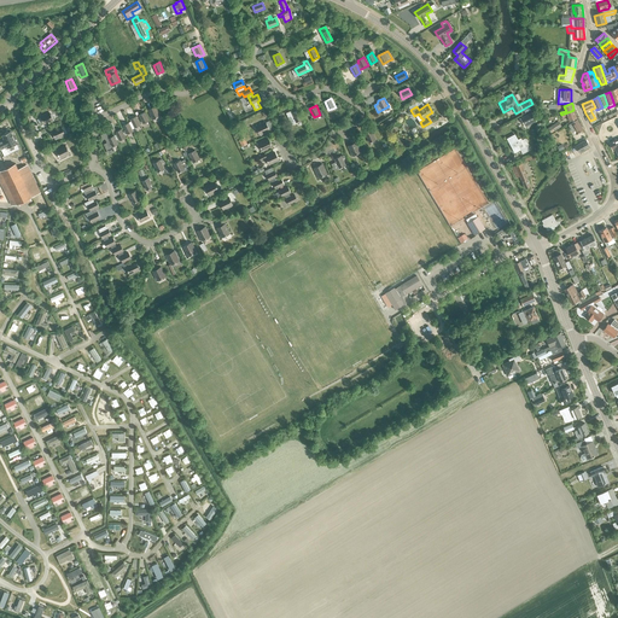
[(149,111),(152,118),(161,115),(157,106),(149,111)]
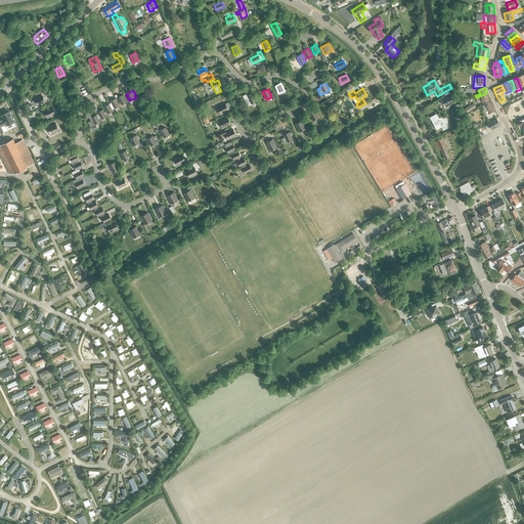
[(248,96),(251,103),(257,101),(253,93),(248,96)]
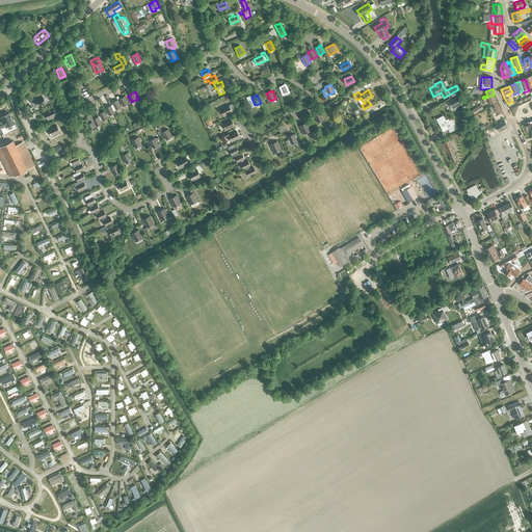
[(491,96),(483,99),(484,101),(488,99),(490,104),(497,102),(494,95),(491,96)]
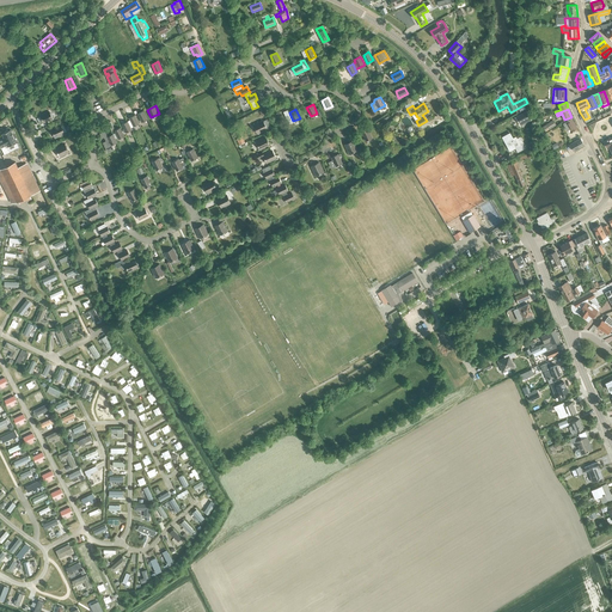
[(293,121),(289,112),(288,110),(283,112),(288,123),(293,121)]
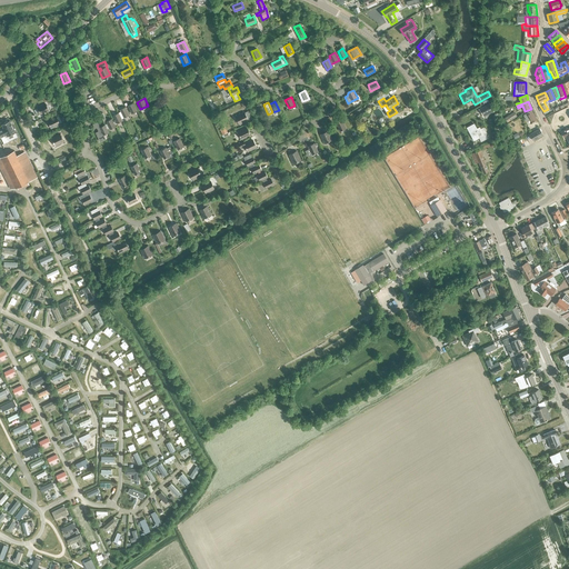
[(128,106),(132,113),(137,111),(133,103),(128,106)]
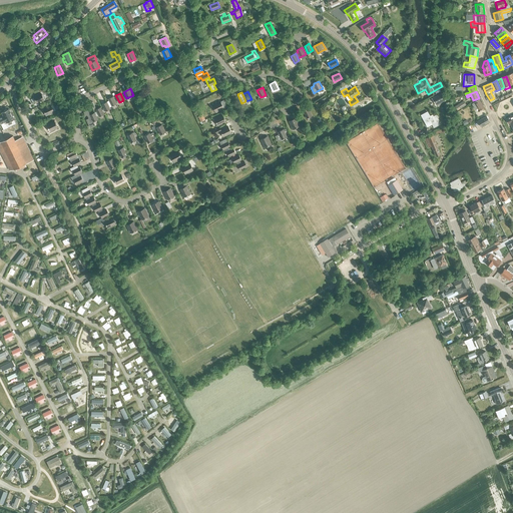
[(432,98),(435,103),(444,98),(441,93),(432,98)]
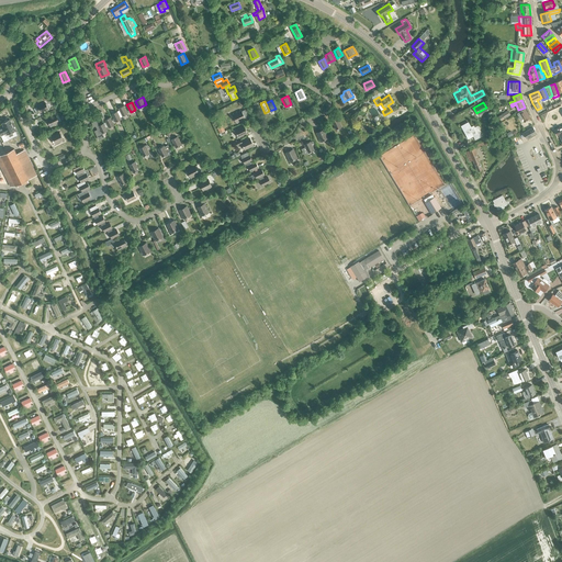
[(36,107),(40,113),(48,109),(45,103),(36,107)]
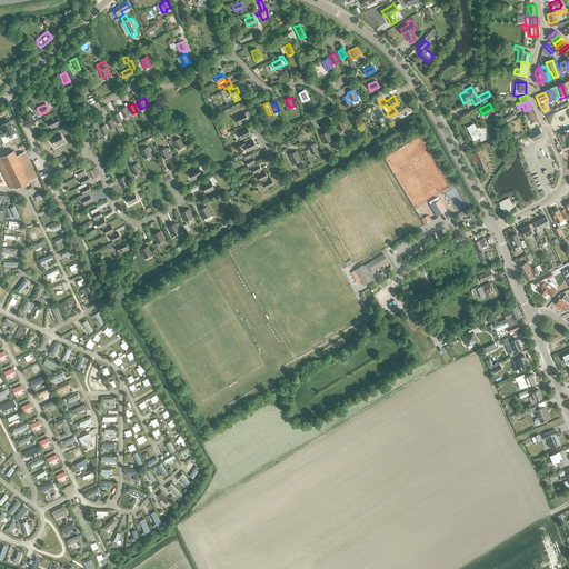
[(119,113),(120,117),(123,116),(123,118),(129,115),(126,107),(120,110),(121,112),(119,113)]
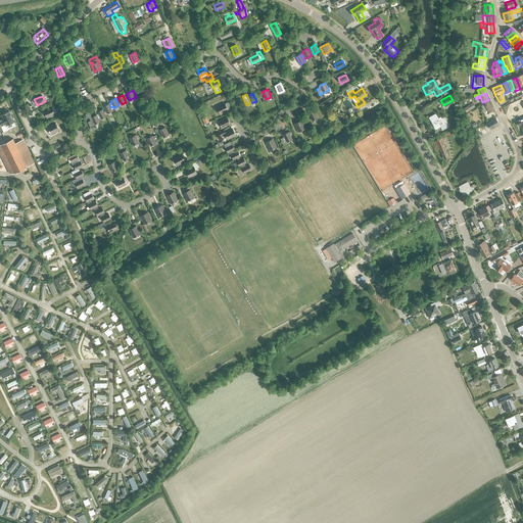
[(487,109),(488,112),(493,109),(489,101),(484,104),(481,106),(482,108),(484,111),(487,109)]
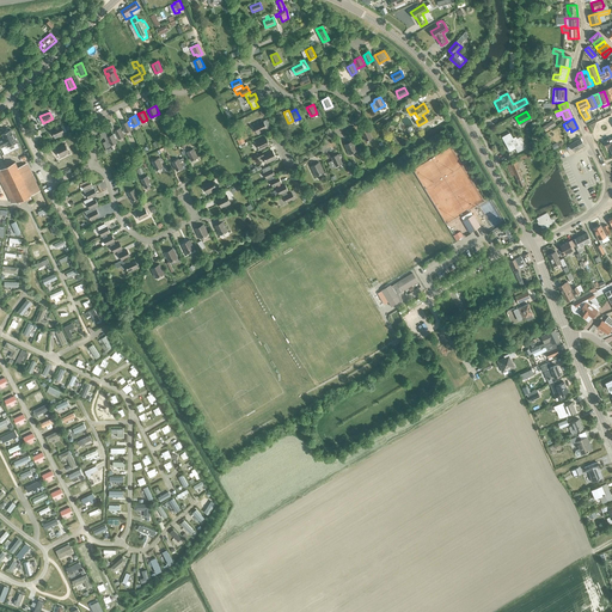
[(254,124),(258,133),(267,129),(262,121),(254,124)]
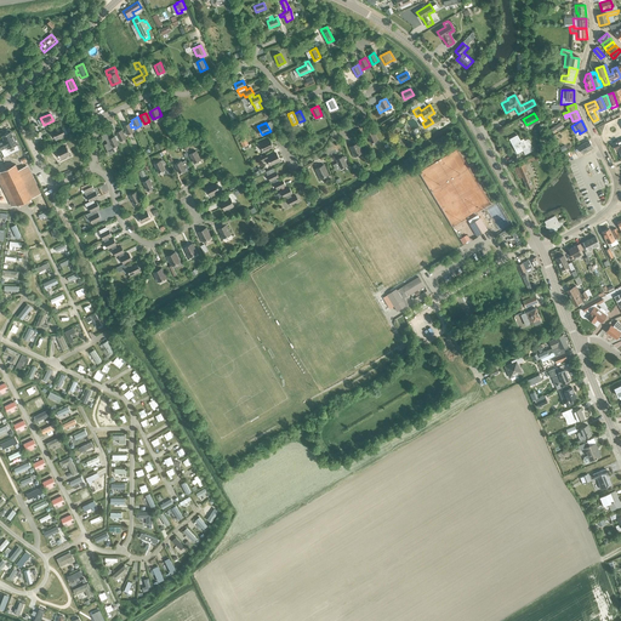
[(134,132),(131,127),(130,124),(124,126),(127,135),(134,132)]
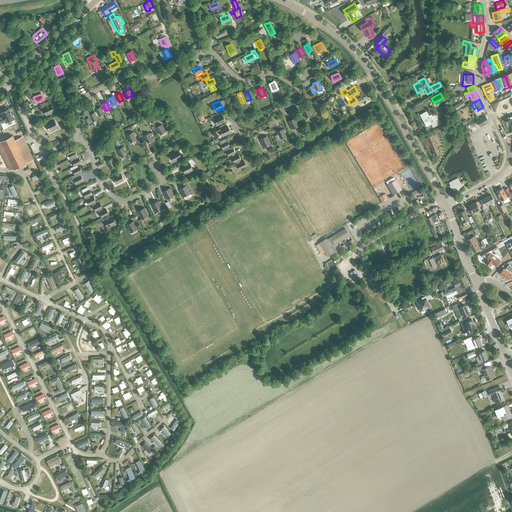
[(50,105),(43,108),(47,115),(53,112),(53,111),(55,110),(53,105),(51,106),(50,105)]
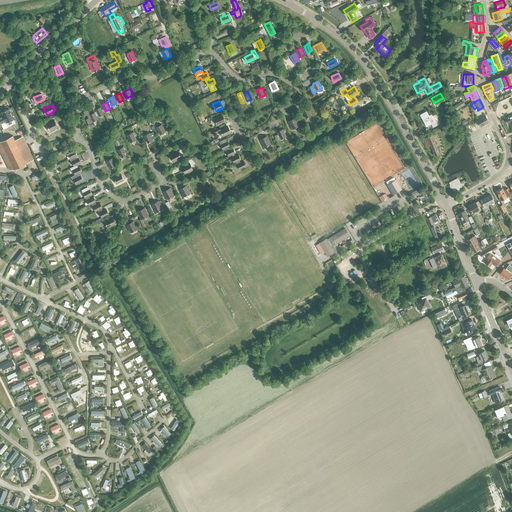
[(96,109),(99,116),(104,114),(100,107),(96,109)]
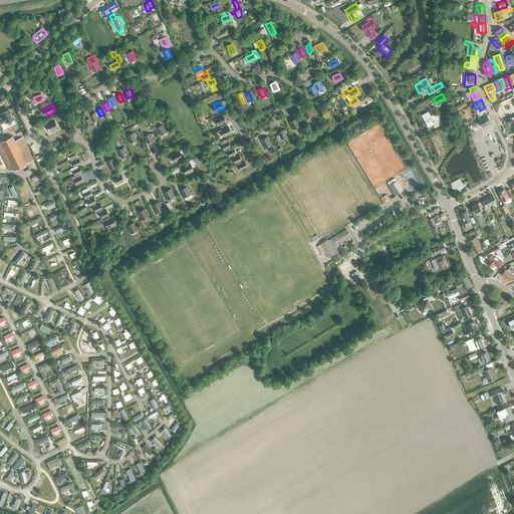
[(6,123),(14,119),(9,108),(7,109),(6,109),(3,110),(3,111),(1,112),(3,116),(1,117),(1,116),(0,116),(0,123),(0,124),(1,123),(3,130),(8,126),(6,123)]
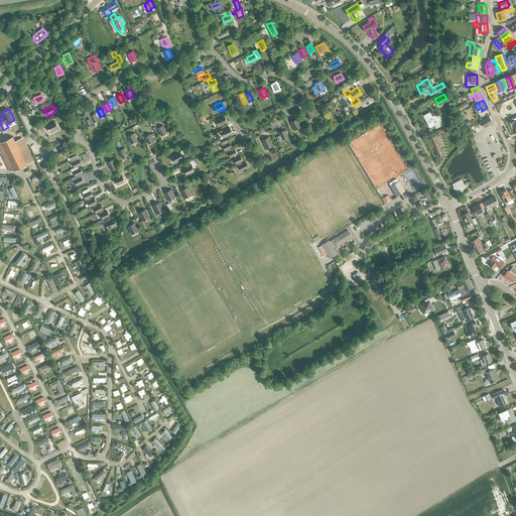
[(304,111),(308,119),(313,116),(310,109),(304,111)]
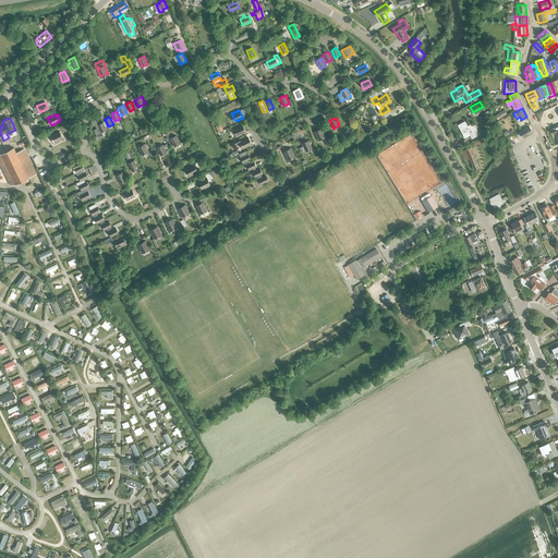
[(102,122),(98,124),(96,120),(91,122),(93,126),(95,125),(96,129),(94,130),(98,138),(104,136),(102,132),(107,130),(102,122)]
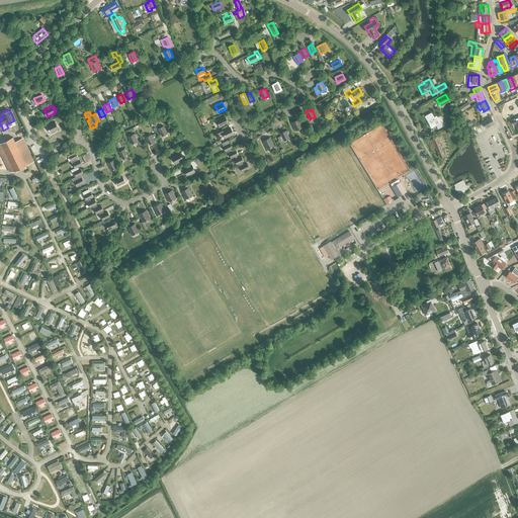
[(435,115),(433,117),(430,112),(425,115),(426,118),(425,118),(430,127),(435,125),(437,128),(443,125),(441,121),(439,122),(435,115)]
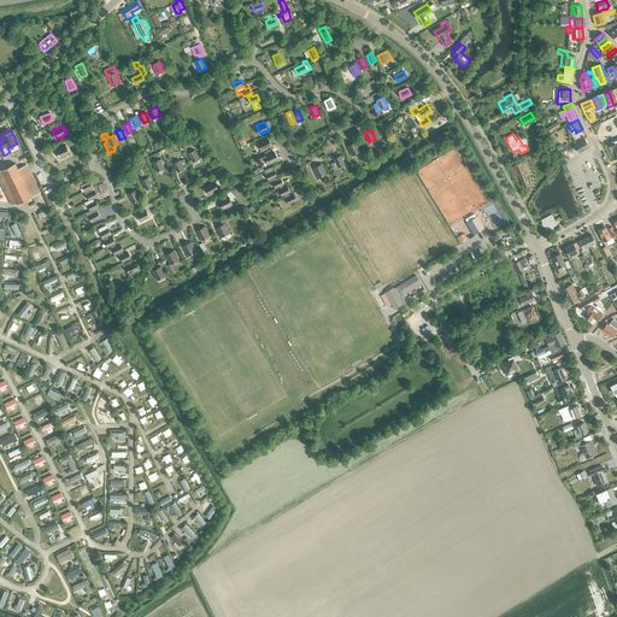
[(259,142),(263,151),(271,147),(266,139),(259,142)]
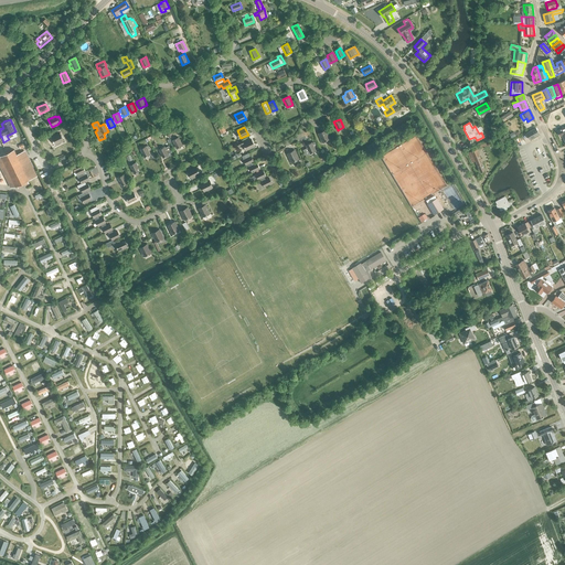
[(525,134),(529,139),(539,134),(535,128),(525,134)]
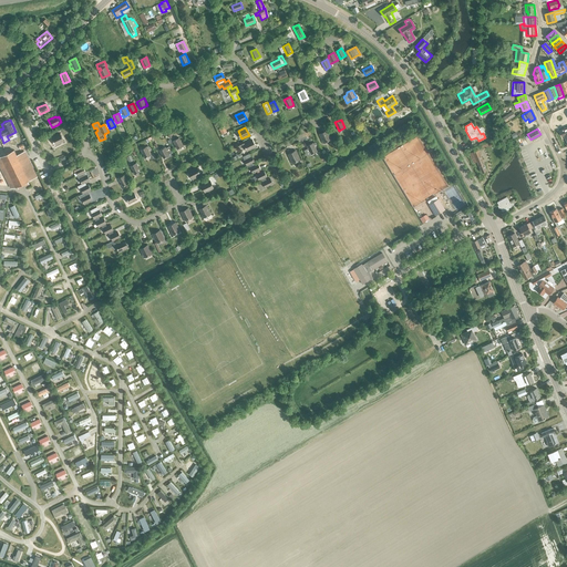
[(320,134),(323,142),(331,138),(327,131),(320,134)]
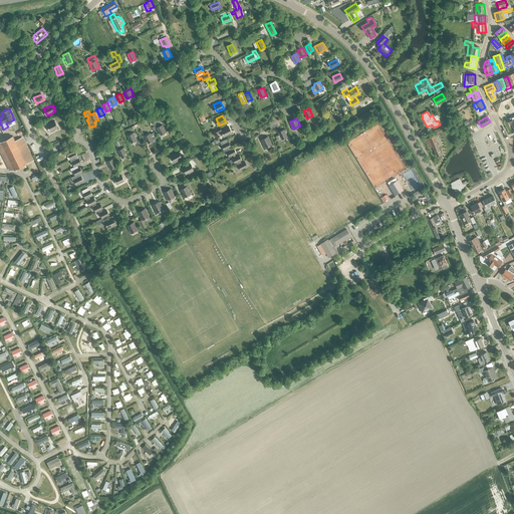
[(47,124),(50,132),(57,129),(53,121),(47,124)]
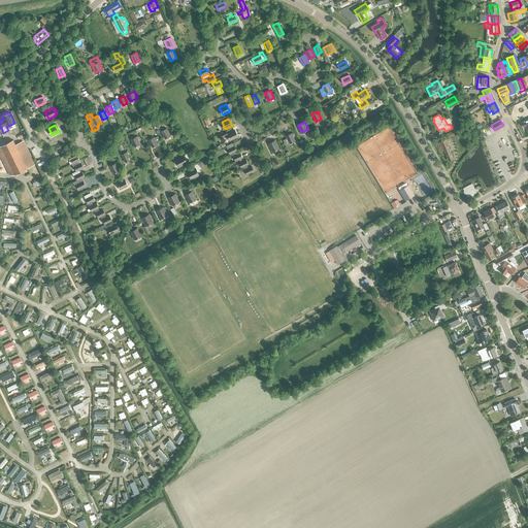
[(161,131),(165,139),(170,136),(166,128),(161,131)]
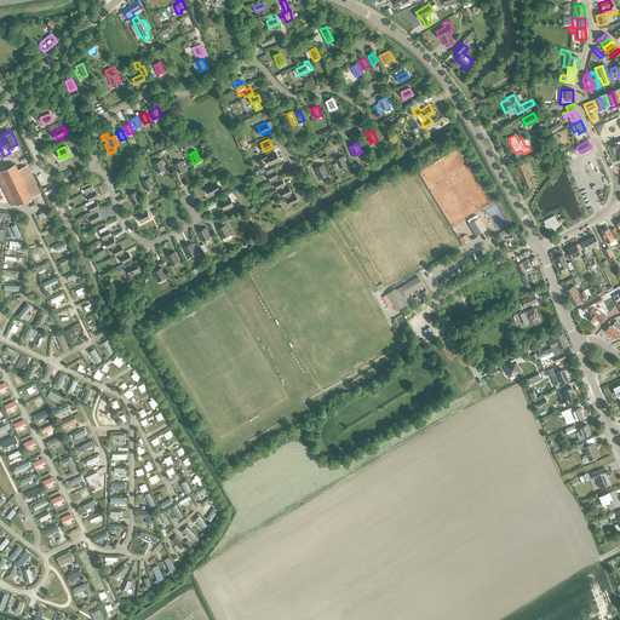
[(271,165),(279,161),(275,153),(267,156),(265,154),(259,156),(262,161),(264,160),(265,164),(269,161),(271,165)]
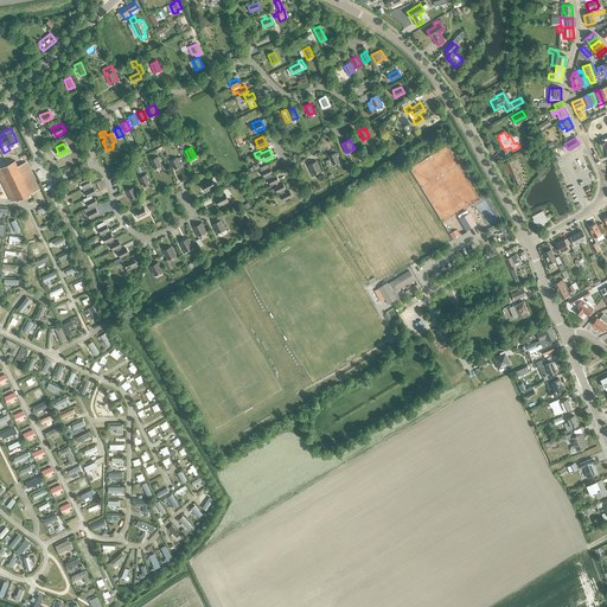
[(328,157),(333,165),(339,163),(334,153),(328,157)]
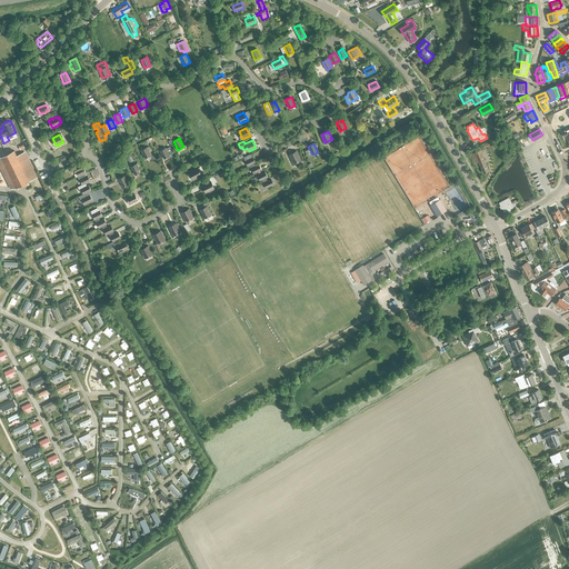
[(141,150),(146,159),(151,156),(147,147),(141,150)]
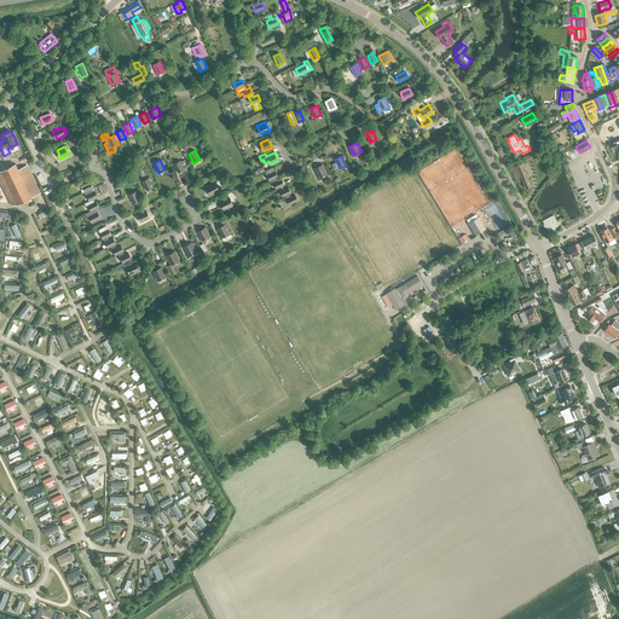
[(174,165),(179,173),(185,169),(180,161),(174,165)]
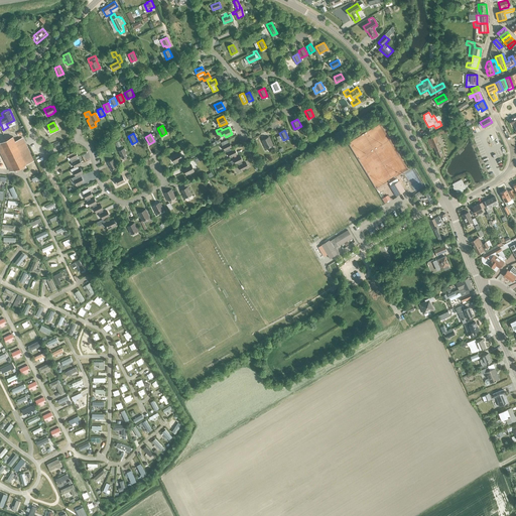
[(1,142),(14,170),(26,164),(13,136),(1,142)]
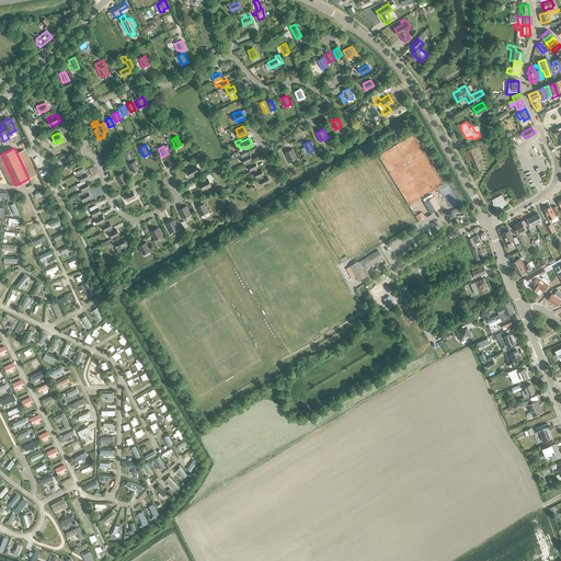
[(478,161),(479,161),(472,148),(464,151),(468,161),(471,159),(476,171),(481,169),(478,161)]
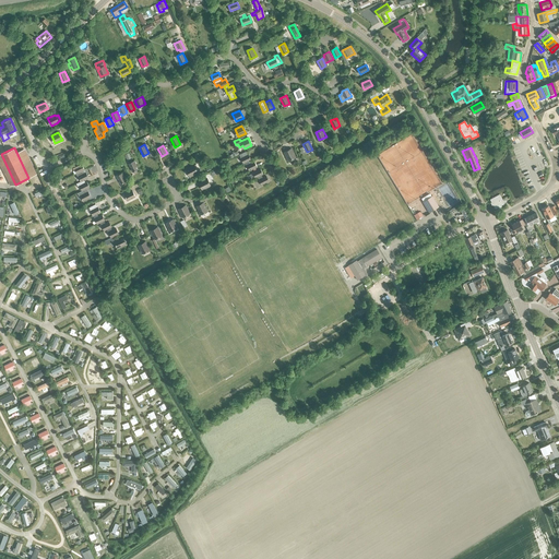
[(284,153),(288,161),(296,156),(292,149),(284,153)]
